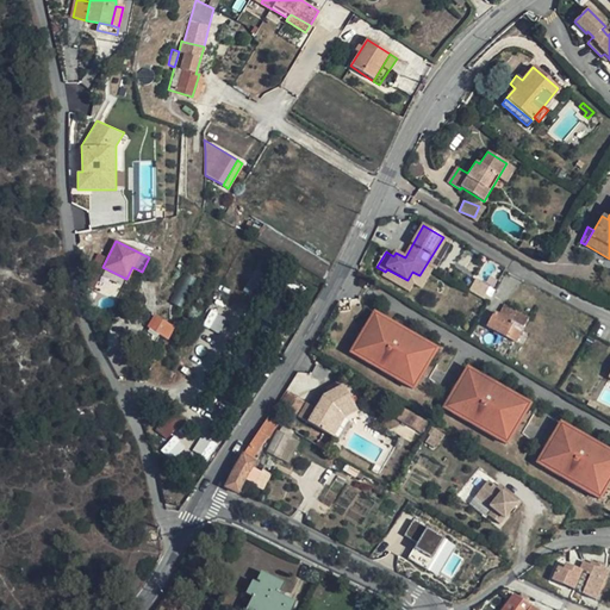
[(412,272),(408,280),(415,284),(419,275),(412,272)]
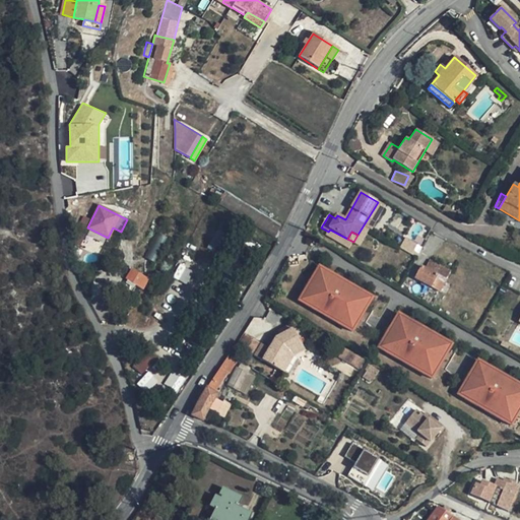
[(400,248),(413,253),(417,244),(404,238),(400,248)]
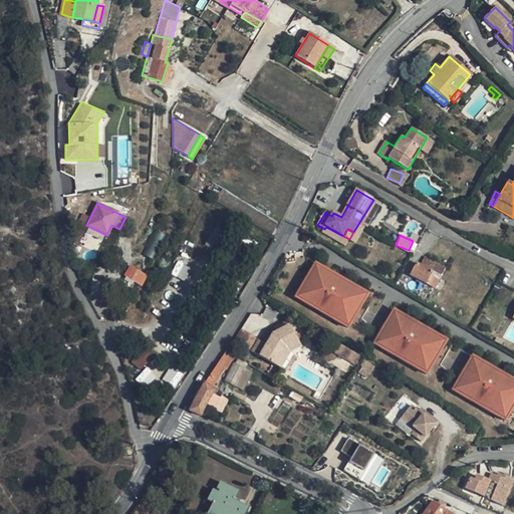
[(436,289),(446,268),(426,257),(421,264),(418,262),(411,275),(436,289)]
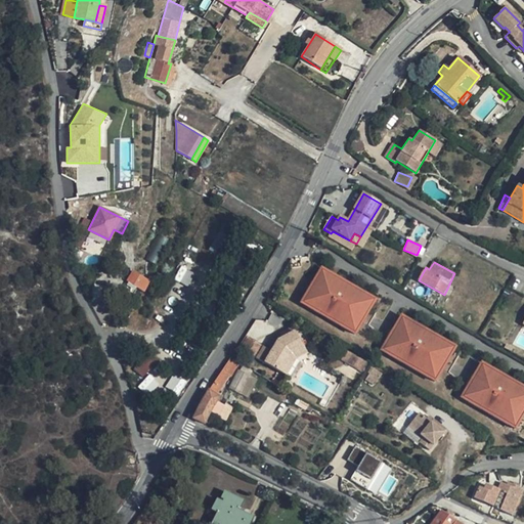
[(300,303),(356,334),(377,296),(320,265),(300,303)]
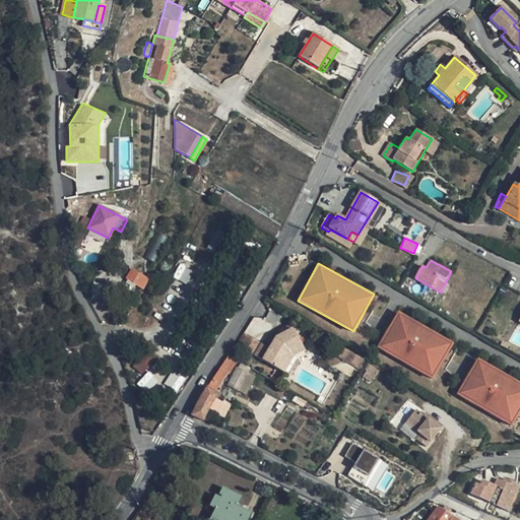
[(147,279),(131,269),(126,278),(142,289),(147,279)]
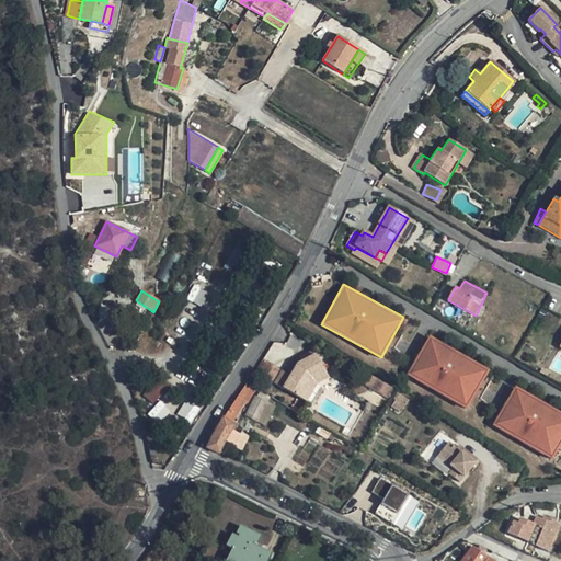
[(467,408),(489,366),(428,334),(407,376),(467,408)]
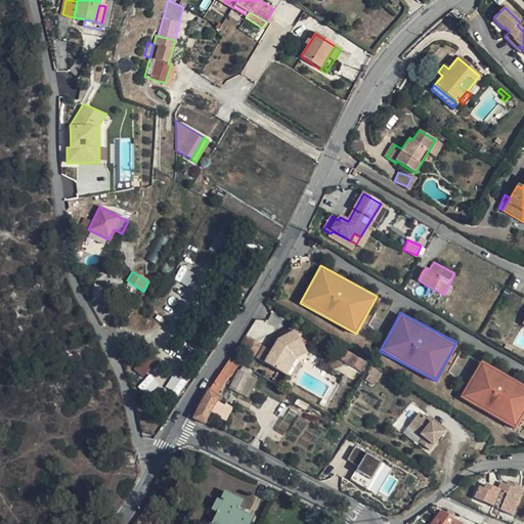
[(282,337),(293,331),(291,326),(279,333),(282,337)]
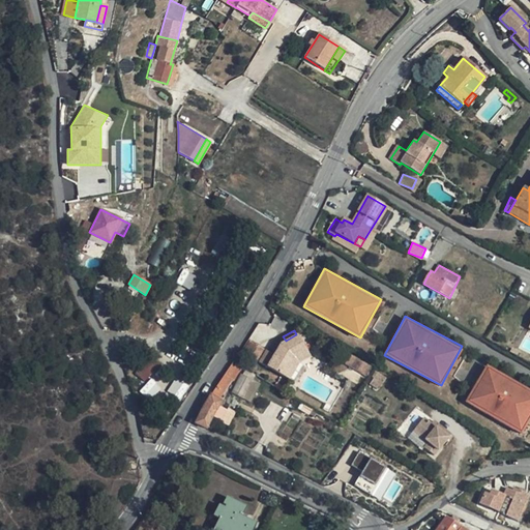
[(295,359),(306,352),(296,334),(286,341),(280,345),(272,356),(266,366),(284,377),(295,359)]
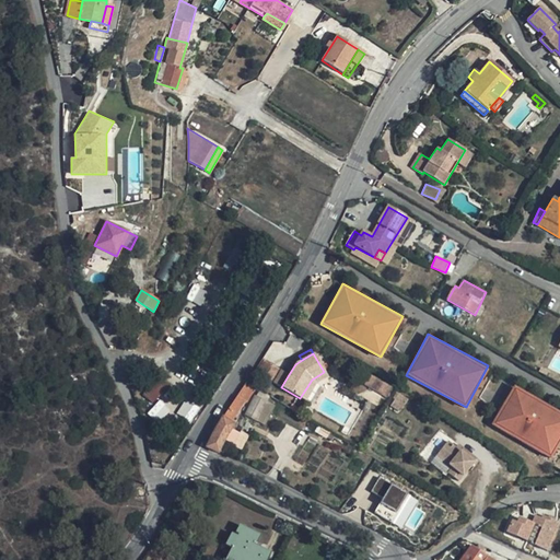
[(272,383),(281,387),(288,376),(280,371),(272,383)]
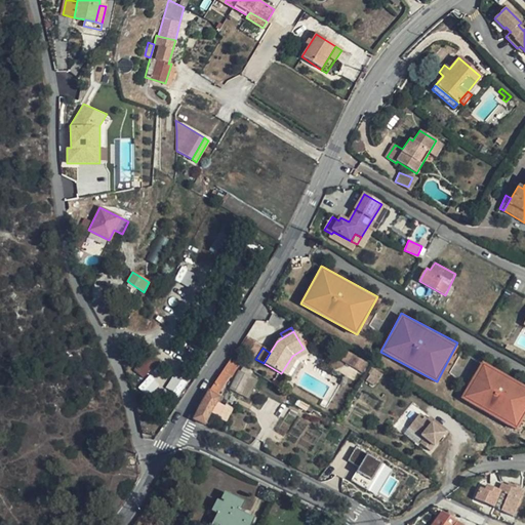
[(307,355),(304,349),(292,356),(281,373),(287,376),(297,360),(307,355)]
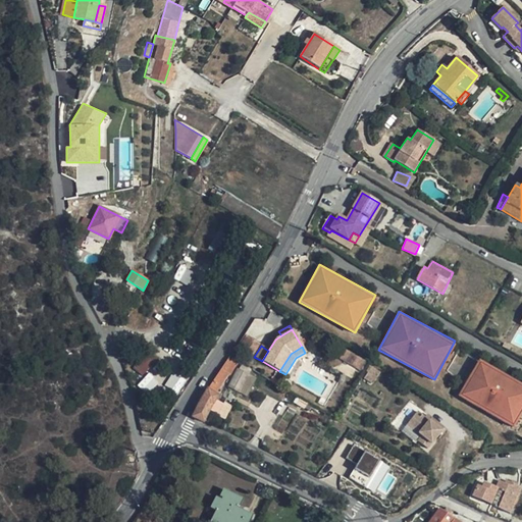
[(142,376),(158,357),(149,349),(133,367),(142,376)]
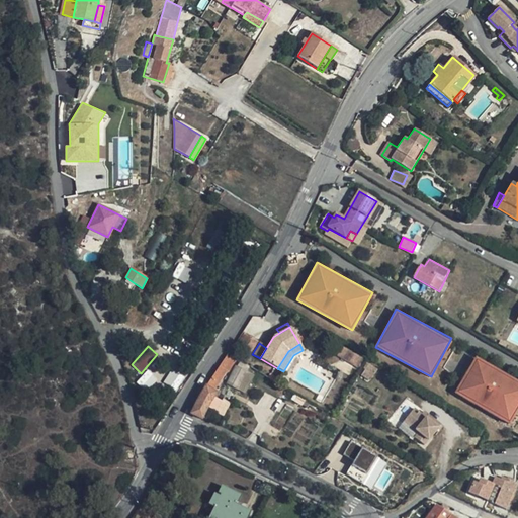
[(355,357),(345,351),(338,348),(335,353),(357,366),(360,360),(355,357)]
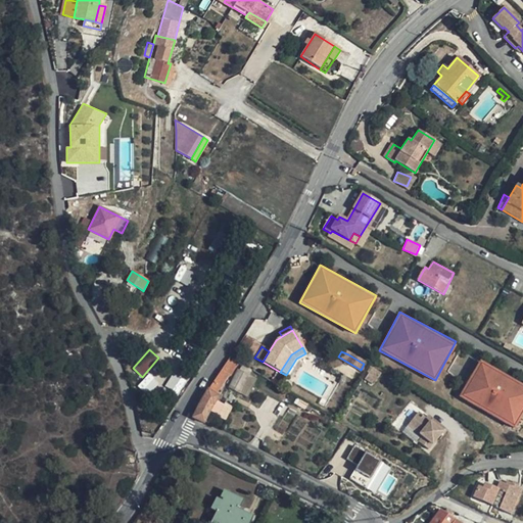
[(350,351),(348,354),(359,361),(360,357),(350,351)]
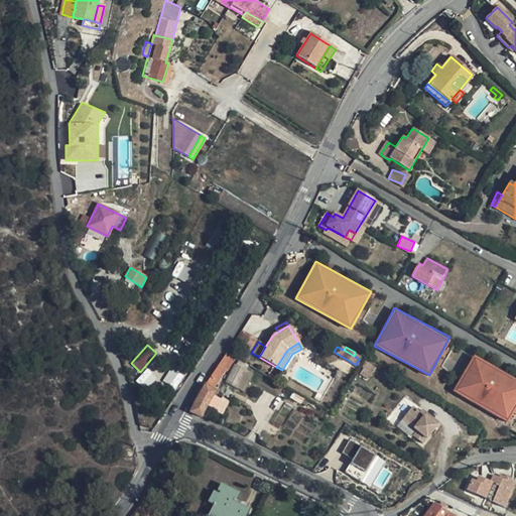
[(515,378),(474,354),(453,391),(508,422),(515,407),(515,378)]
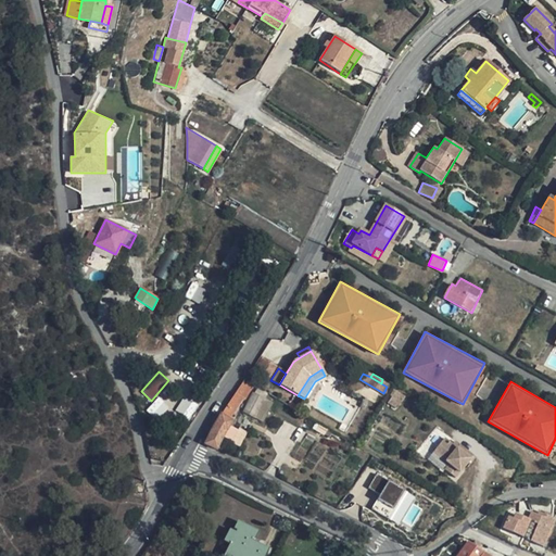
[(272,402),(249,391),(247,391),(247,392),(243,399),(235,392),(222,414),(219,414),(212,426),(203,444),(216,451),(217,450),(226,431),(227,431),(234,421),(230,419),(237,409),(263,422),(272,402)]
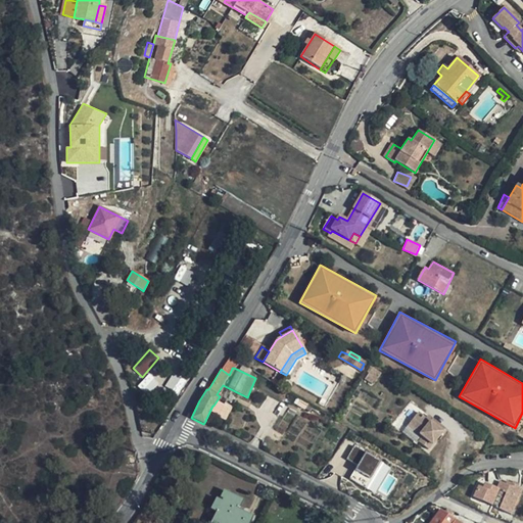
[(150,393),(159,382),(148,374),(140,384),(150,393)]
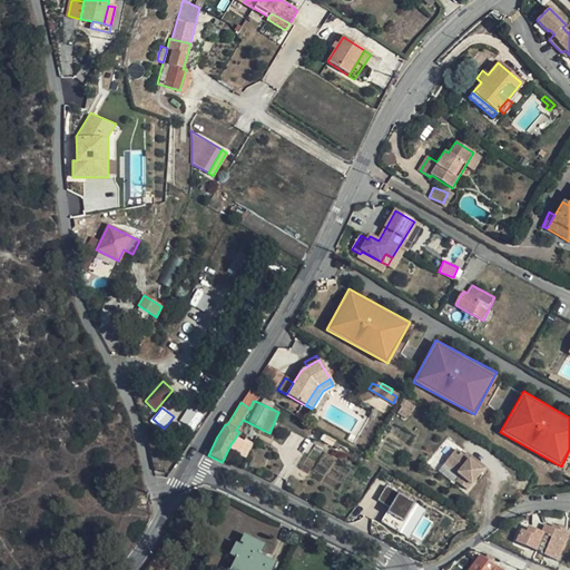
[(179,421),(195,430),(203,416),(188,408),(179,421)]
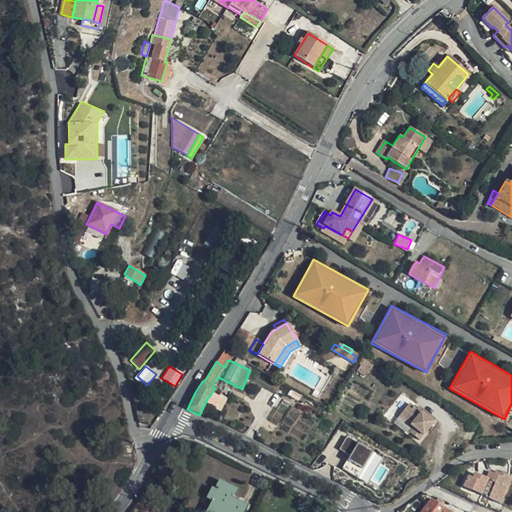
[(277,380),(261,370),(257,378),(272,387),(277,380)]
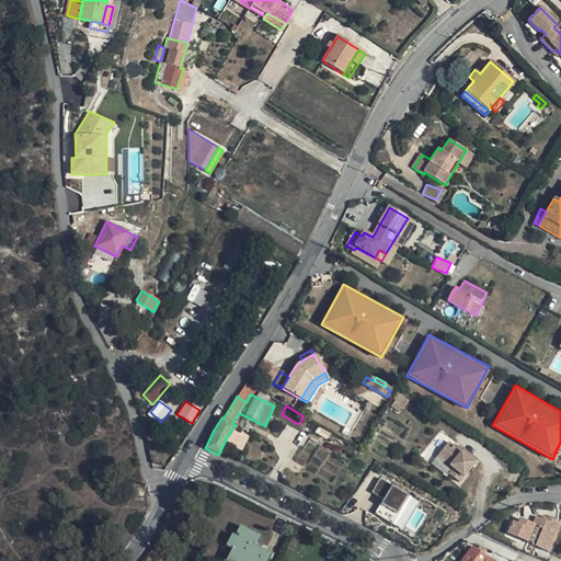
[(468,488),(480,466),(465,457),(461,462),(447,455),(442,465),(459,474),(456,481),(468,488)]
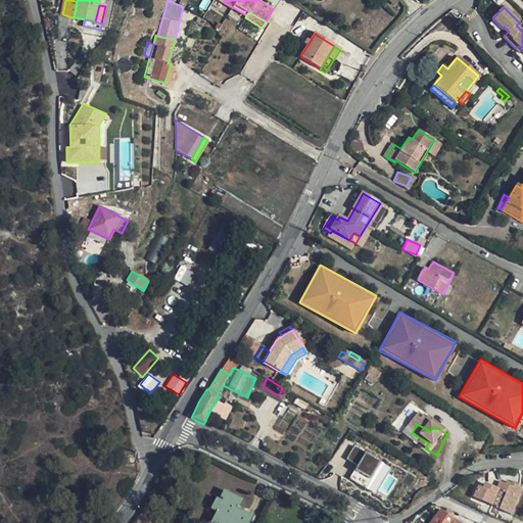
[(352,446),(347,460),(357,464),(350,479),(369,487),(382,459),(352,446)]
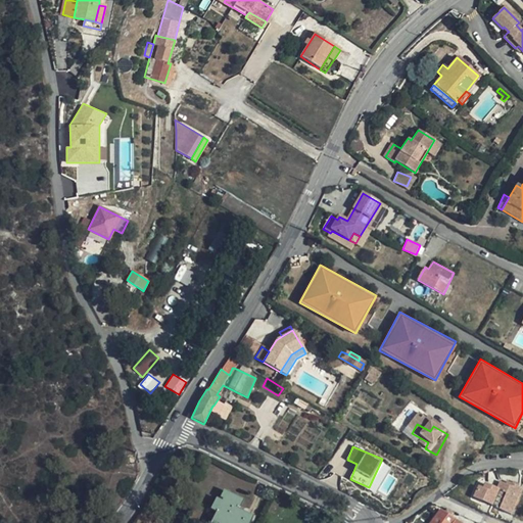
[(474,496),(513,512),(522,489),(522,486),(507,480),(506,482),(500,480),(497,486),(485,481),(484,485),(478,484),(474,496)]
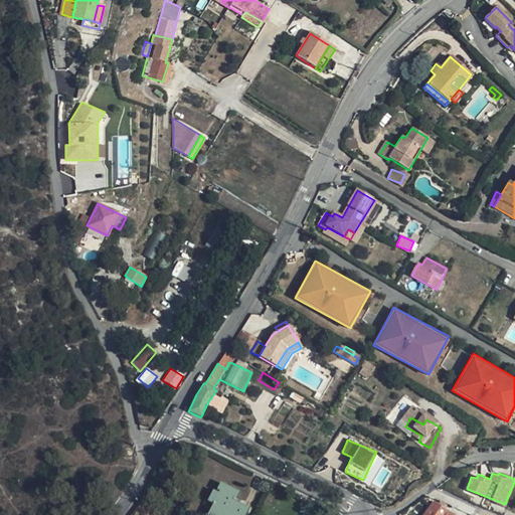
[(234,502),(238,492),(219,483),(216,490),(218,491),(217,493),(212,491),(206,501),(212,504),(207,513),(210,514),(244,514),(247,509),(234,502)]
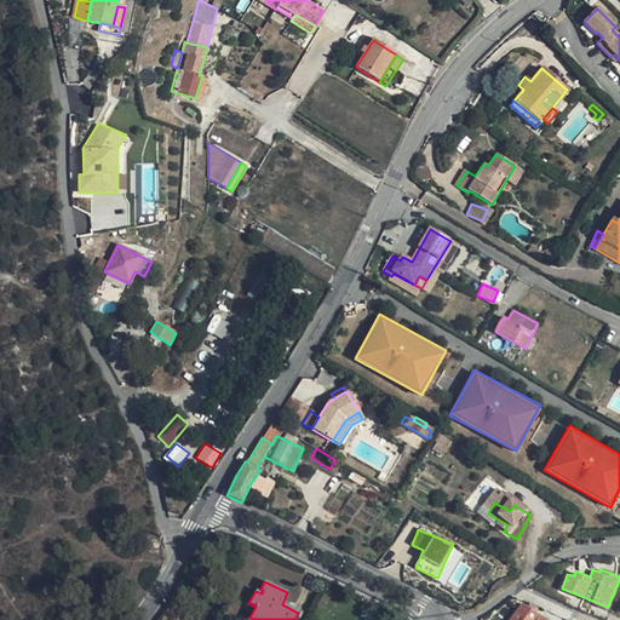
[(544,619),(537,614),(527,607),(522,603),(510,619),(544,619)]
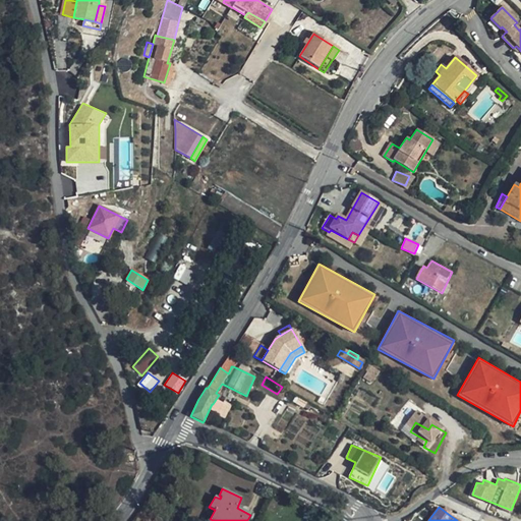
[(446,507),(443,510),(451,516),(454,512),(446,507)]
